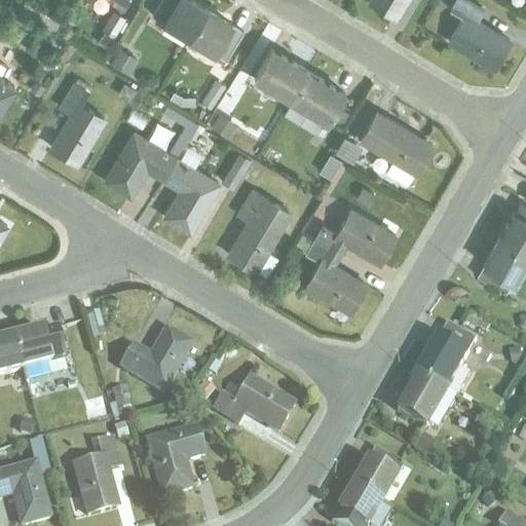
[(188,40),(208,9),(191,0),(161,0),(153,15),(163,22),(161,24),(188,40)]
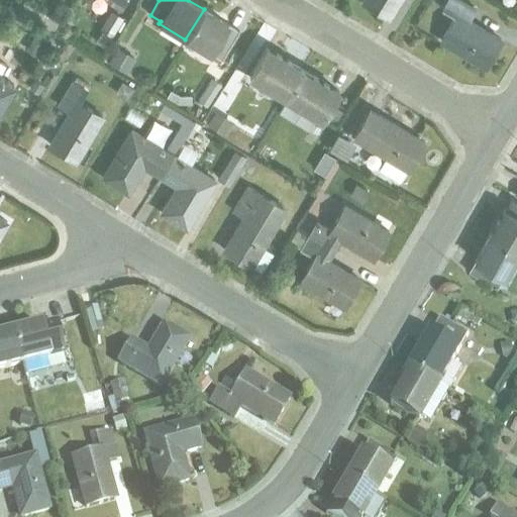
[(362,0),(360,2),(391,21),(403,0),(362,0)]
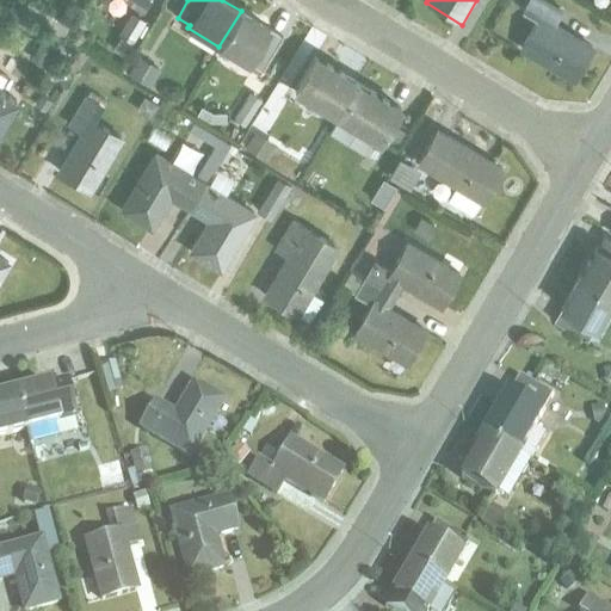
[(528,4),(522,12),(538,20),(522,49),(574,80),(593,49),(556,26),(565,11),(545,0),(525,0),(524,2),(528,4)]
